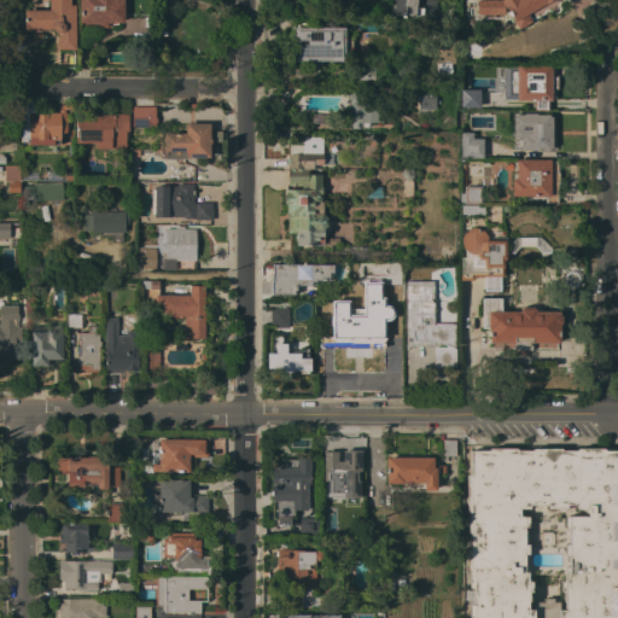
[(56,34),(56,33),(52,29),(24,29),(24,10),(48,10),(48,0),(70,0),(70,5),(75,5),(75,50),(73,50),(73,52),(59,52),(59,50),(56,50),(56,34)]
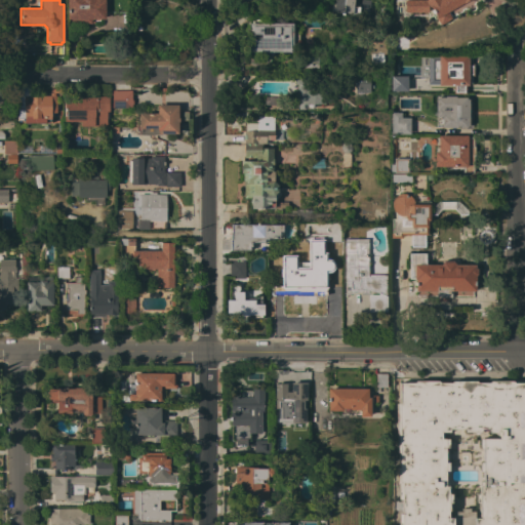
[(105,0),(105,19),(91,19),(91,24),(67,24),(67,0),(105,0)]
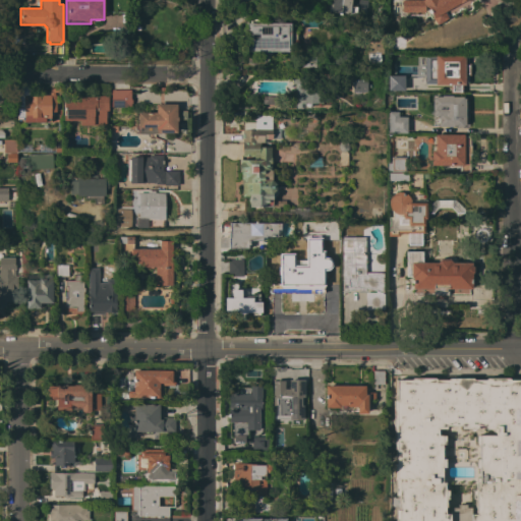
[(355,0),(354,16),(347,15),(347,13),(342,13),(342,15),(338,14),(338,12),(329,11),(330,2),(332,2),(332,1),(330,1),(330,0),(355,0)]
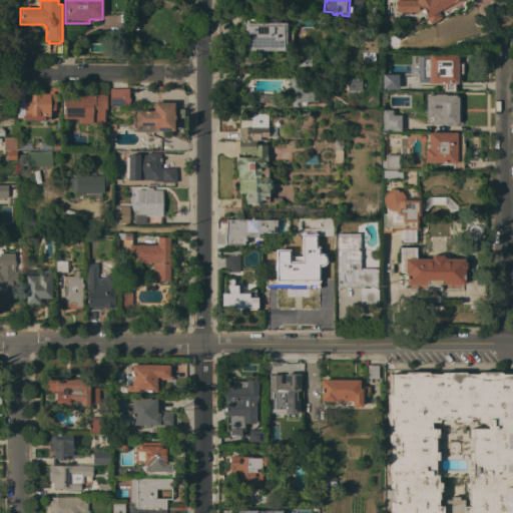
[(457,0),(437,12),(441,18),(430,24),(423,12),(423,13),(421,10),(420,6),(419,7),(418,6),(418,12),(414,12),(414,13),(414,14),(411,14),(410,13),(410,12),(395,12),(395,0),(457,0)]
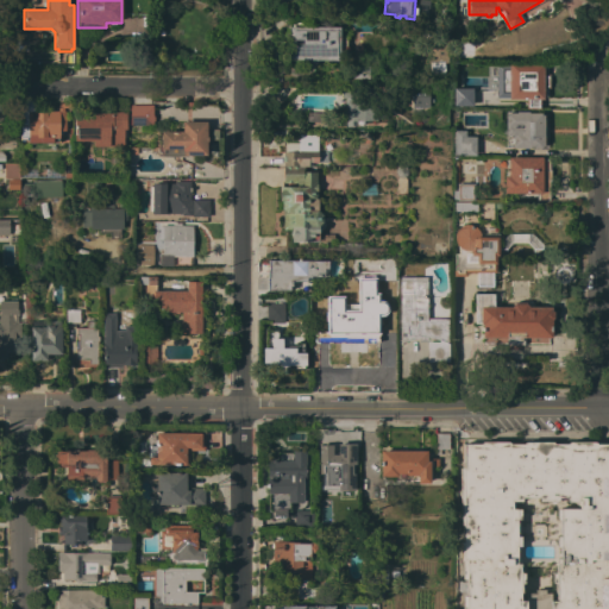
[(289,27),(292,27),(292,24),(311,24),(311,27),(339,27),(339,37),(346,37),(346,50),(339,50),(339,61),(316,61),(316,67),(302,67),(302,61),(288,60),(289,27)]
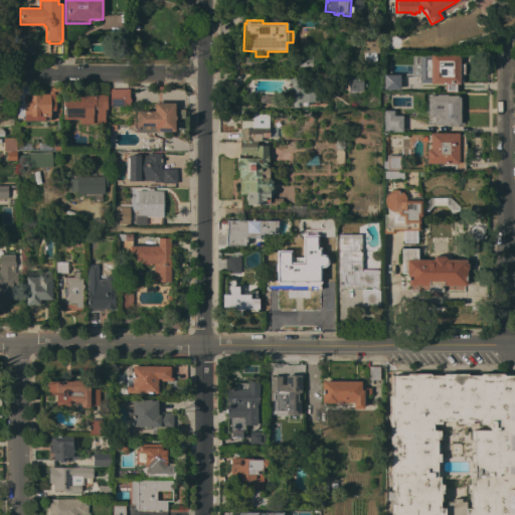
[(374,53),(375,63),(360,64),(358,37),(382,36),(383,36),(384,52),(382,52),(374,53)]
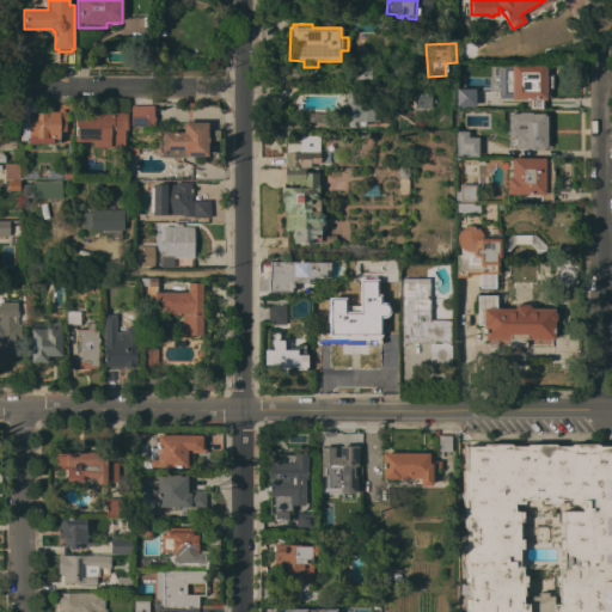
[(510,78),(500,78),(500,66),(510,66),(510,65),(545,65),(545,75),(552,75),(552,89),(545,89),(545,101),(543,101),(543,110),(528,110),(528,99),(510,99),(510,78)]
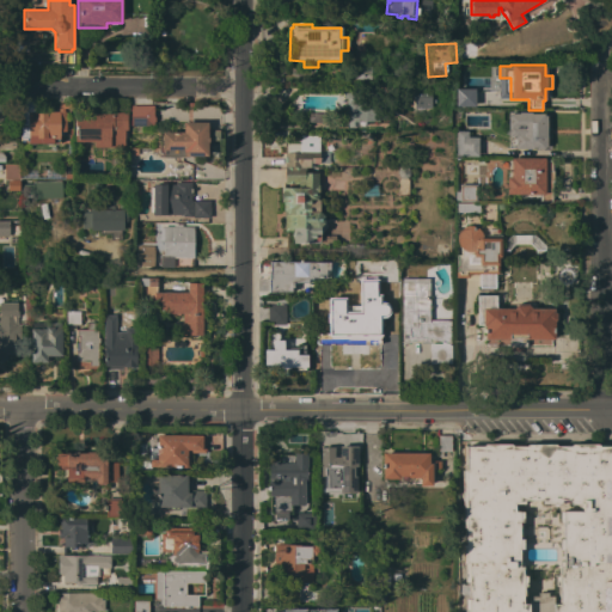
[(346,116),(343,115),(343,110),(346,109),(346,98),(342,98),(342,92),(367,91),(367,110),(377,110),(377,121),(363,122),(365,127),(347,128),(346,116)]
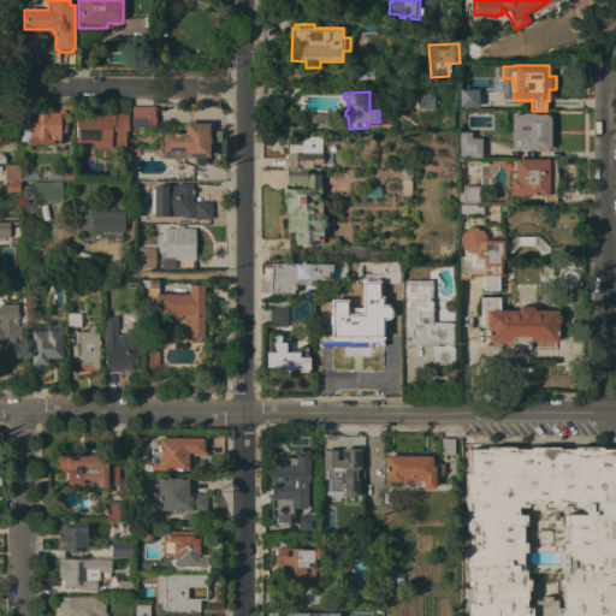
[(415,108),(415,93),(432,93),(432,108),(416,108),(415,108)]
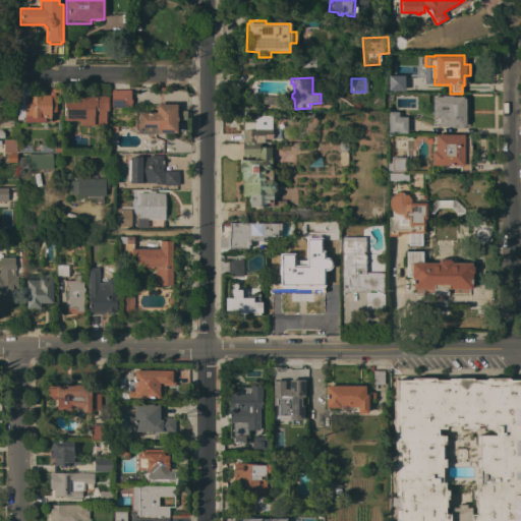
[(404,91),(392,90),(392,79),(404,79),(404,91)]
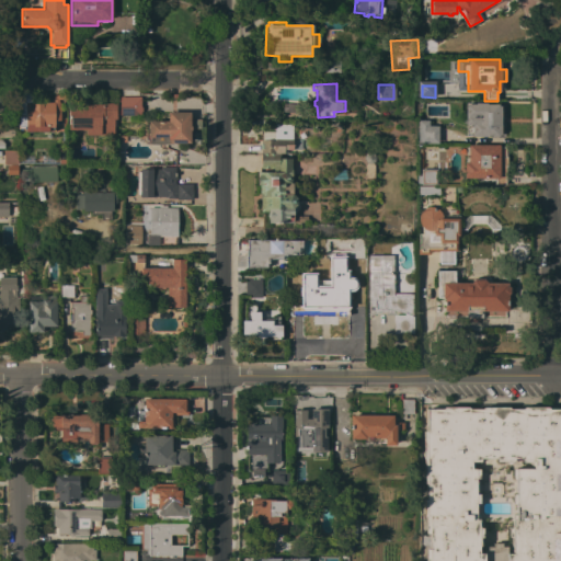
[(53,94),(65,94),(66,99),(58,99),(58,102),(59,102),(59,121),(56,121),(56,123),(54,123),(54,132),(48,132),(25,132),(25,129),(23,129),(23,126),(19,126),(18,96),(19,96),(19,92),(33,91),(33,103),(53,102),(53,96),(53,94)]
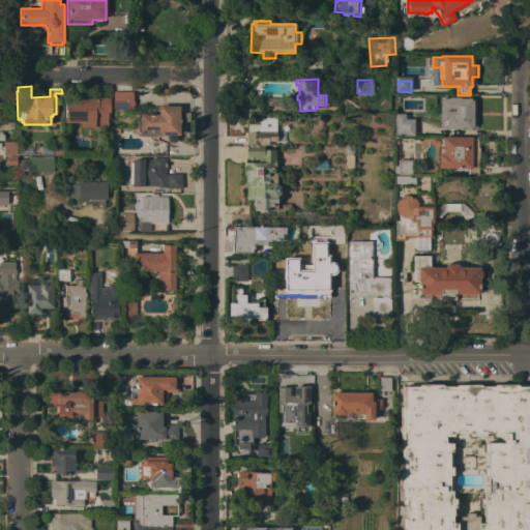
[(133,92),(133,101),(134,101),(134,106),(133,106),(133,109),(113,109),(113,92),(133,92)]
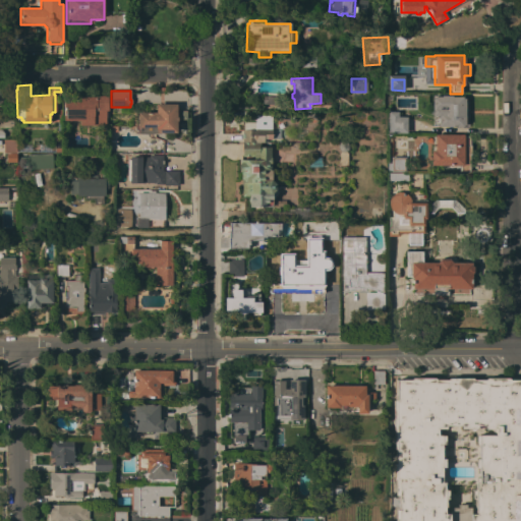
[(96,97),(96,96),(108,96),(108,111),(105,111),(105,125),(79,126),(79,121),(63,121),(63,102),(79,102),(79,97),(96,97)]
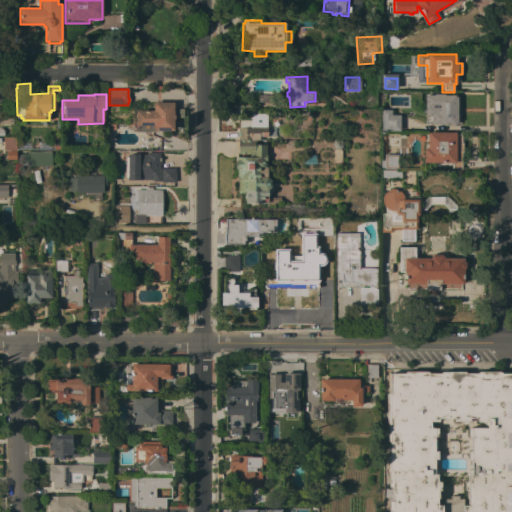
[(424,95),(429,95),(429,94),(444,94),(444,95),(454,95),(454,96),(456,96),(456,123),(454,123),(454,124),(430,124),(425,124),(425,114),(424,114),(424,95)]
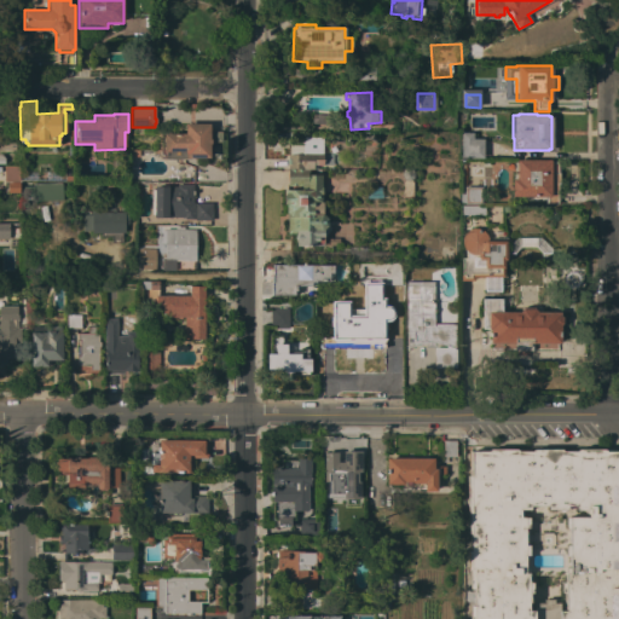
[(329,117),(329,127),(319,127),(319,117),(329,117)]
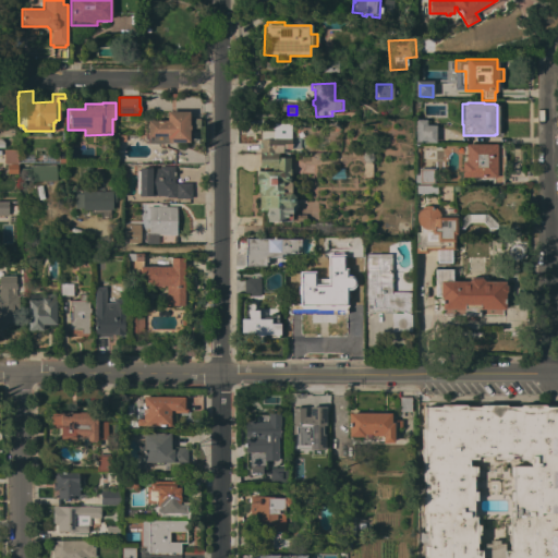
[(149,144),(149,137),(148,137),(148,121),(162,120),(162,112),(189,111),(189,124),(189,125),(190,126),(190,129),(189,130),(189,143),(169,143),(169,144),(149,144)]
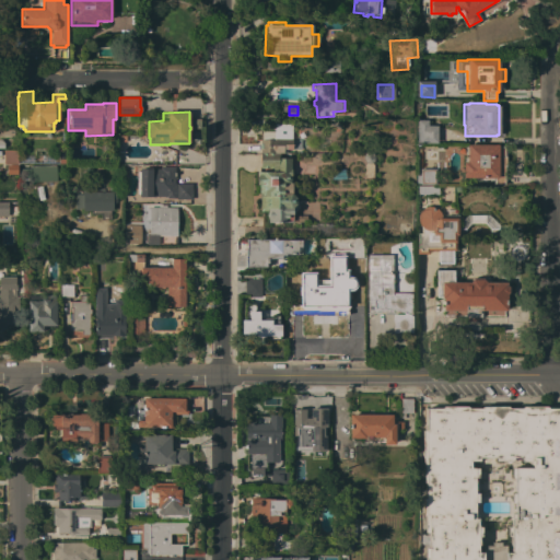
[(436,143),(417,142),(417,120),(428,120),(428,126),(436,126),(436,143)]
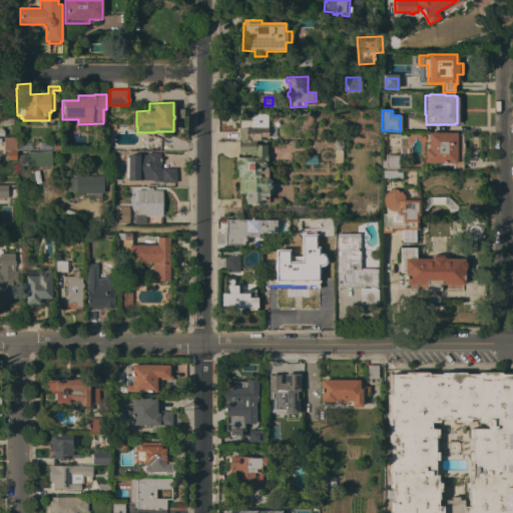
[(250,120),(250,113),(267,113),(267,128),(276,128),(276,136),(260,136),(260,140),(237,140),(237,127),(239,127),(239,120),(250,120)]
